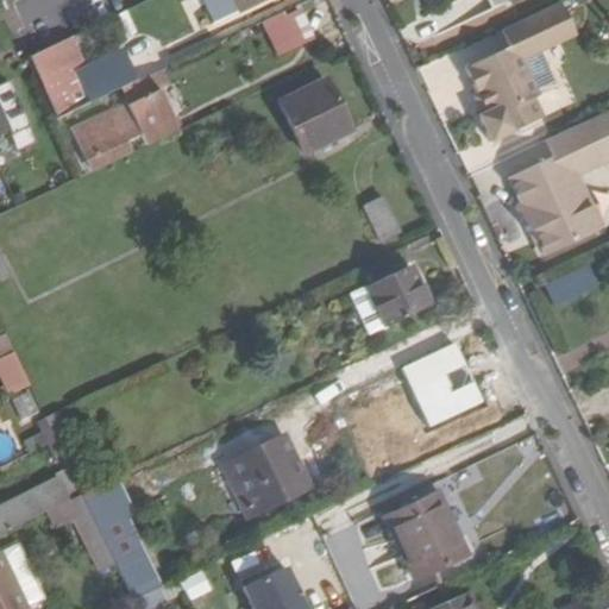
[(244,6),(240,0),(211,0),(219,18),(244,6)]
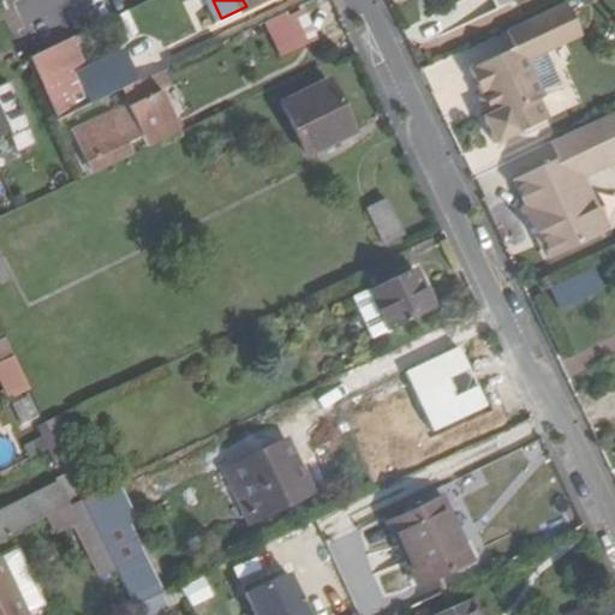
[(515,46),(472,66),(494,112),(485,115),(497,142),(548,118),(539,99),(545,96),(529,59),(526,53),(580,28),(567,0),(566,0),(507,28),(515,46)]
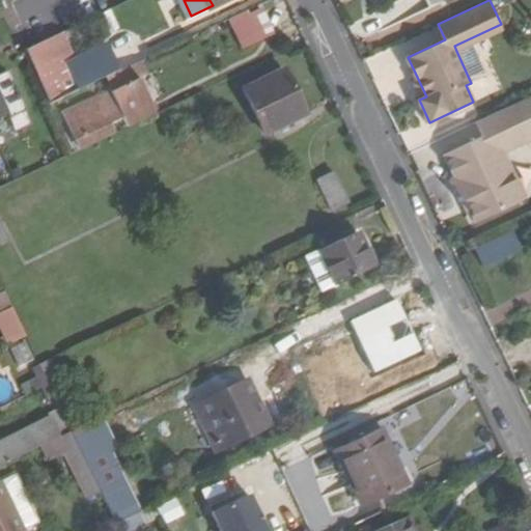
[(228,21),(241,47),(271,33),(260,9),(248,16),(247,12),(228,21)]
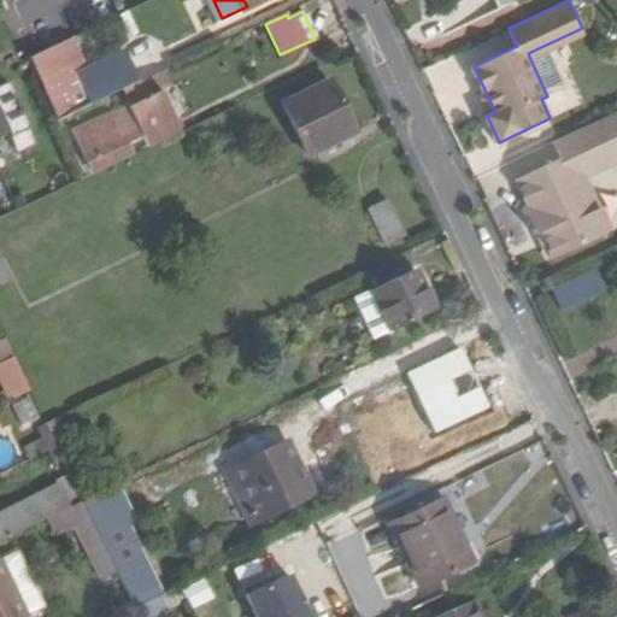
[(582,28),(528,53),(530,59),(585,34),(582,28)]
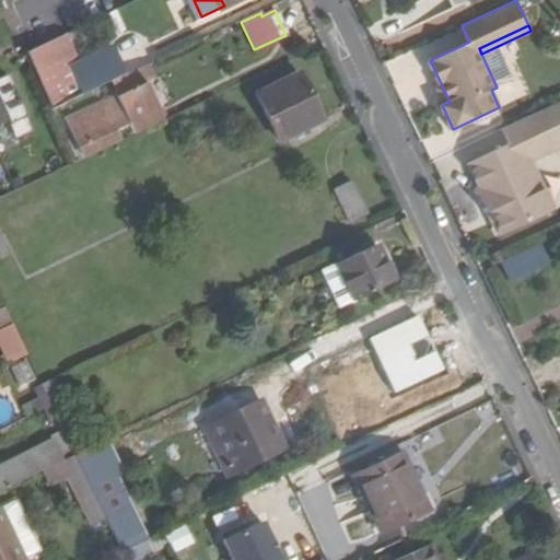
[(70,46),(63,34),(26,53),(51,108),(111,81),(125,74),(113,48),(66,70),(57,53),(70,46)]
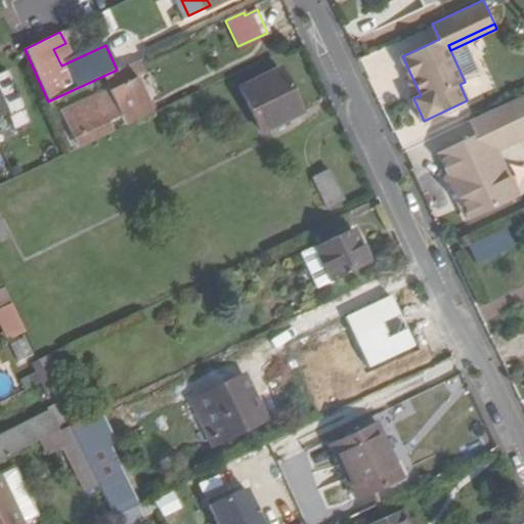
[(117,70),(103,76),(108,89),(62,112),(79,148),(114,131),(108,120),(122,115),(126,125),(154,112),(137,76),(143,73),(137,59),(117,70)]
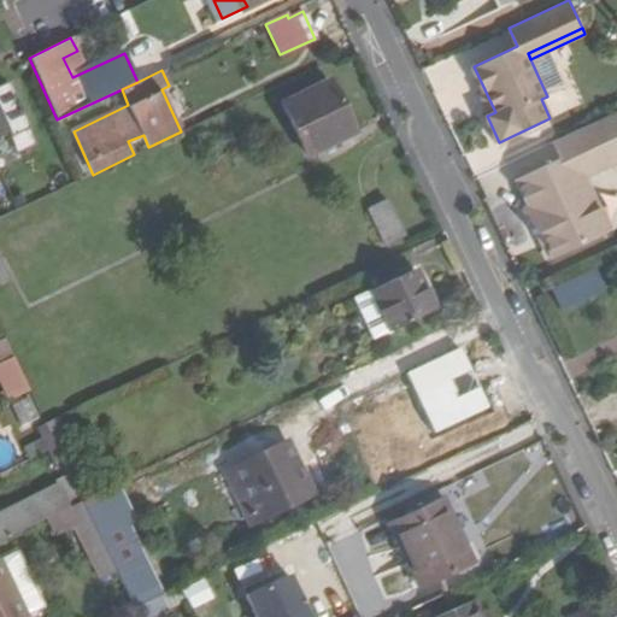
[(283,103),(309,154),(356,131),(329,81),(283,103)]
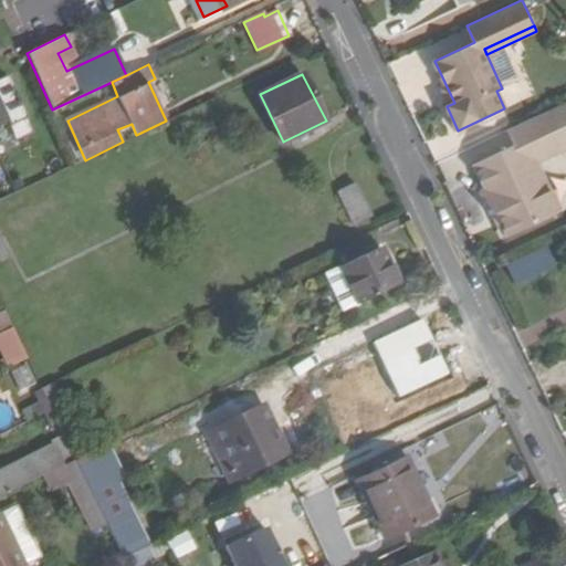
[(0,142),(12,137),(14,142),(33,134),(7,76),(0,79),(0,142)]
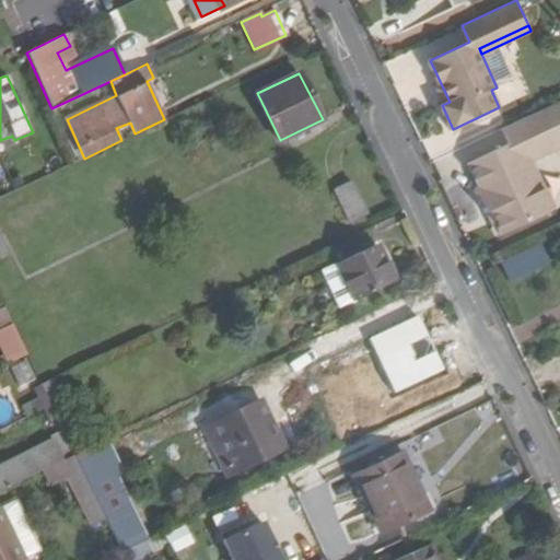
[(559,100),(553,103),(502,127),(510,142),(468,161),(480,186),(475,188),(487,212),(491,209),(502,233),(555,209),(532,160),(559,146),(559,100)]
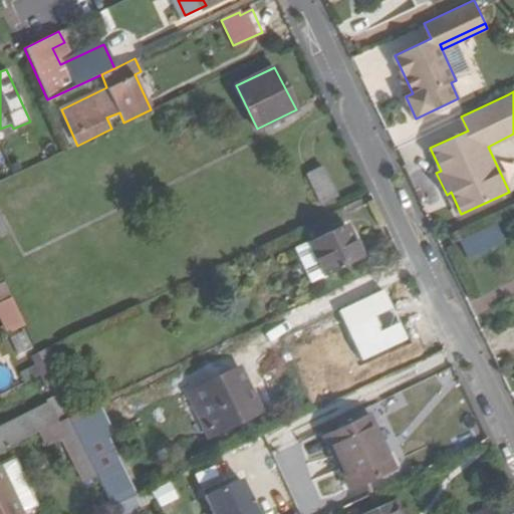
[(308,174),(321,203),(337,197),(322,167),(308,174)]
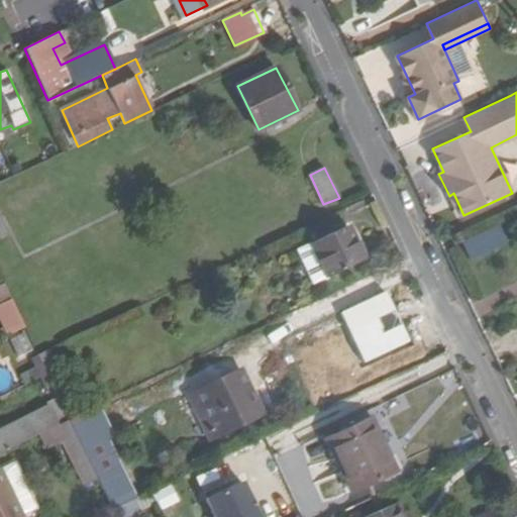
[(0,236),(9,232),(0,213),(0,236)]
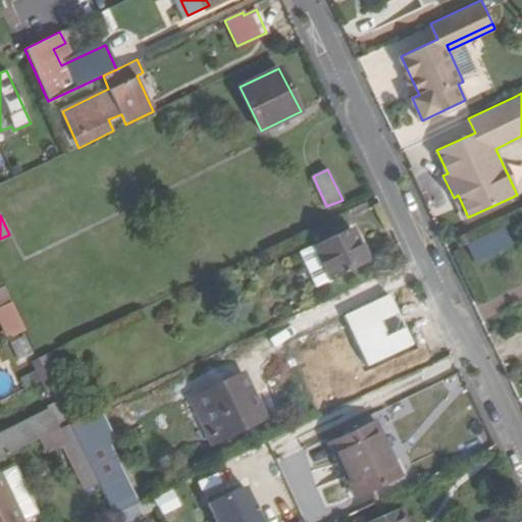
[(313,246),(329,280),(368,262),(352,227),(313,246)]
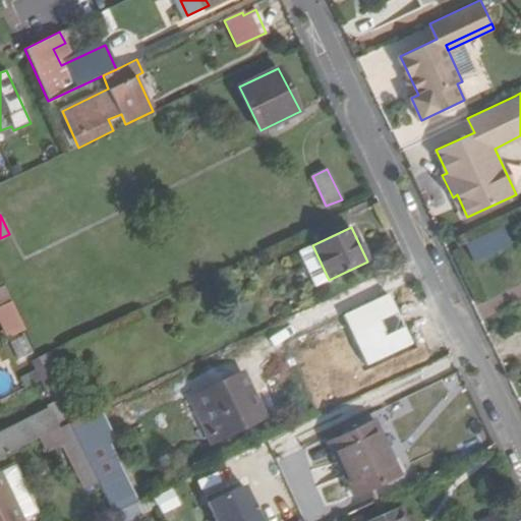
[(503,229),(465,246),(473,263),(511,245),(503,229)]
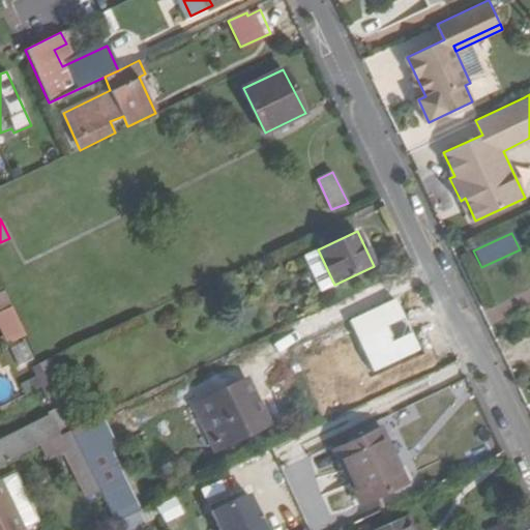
[(16,307),(0,312),(0,328),(5,344),(25,337),(16,307)]
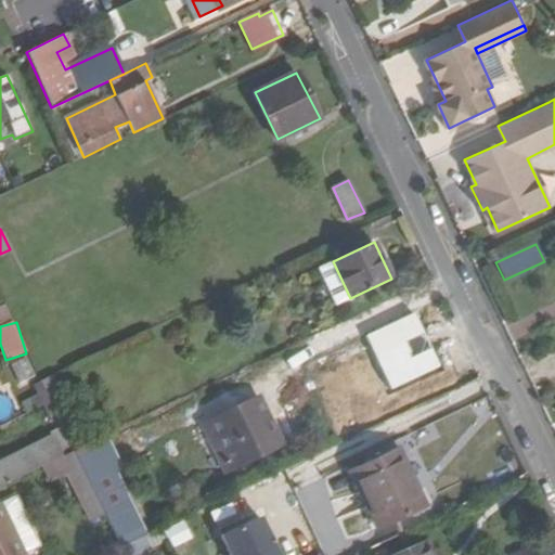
[(10,363),(17,384),(36,377),(28,357),(10,363)]
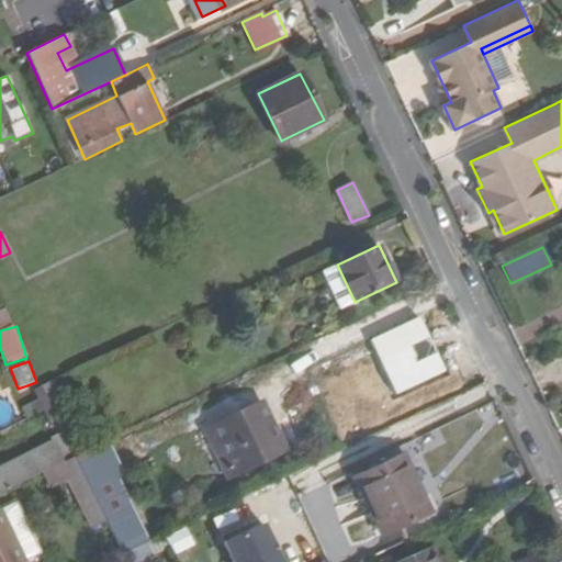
[(96,442),(64,375),(41,386),(51,405),(58,423),(63,431),(72,453),(96,442)]
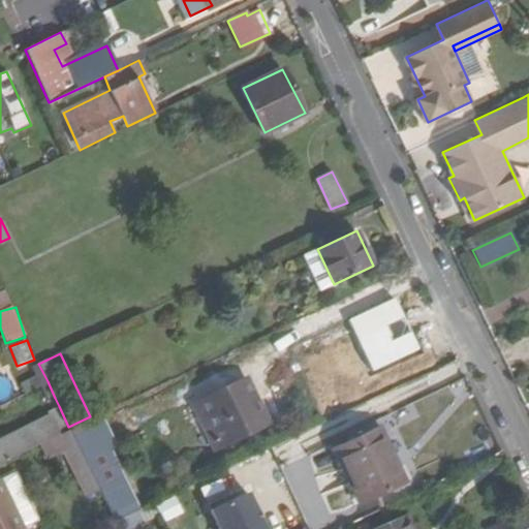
[(48,381),(38,364),(31,367),(40,385),(48,381)]
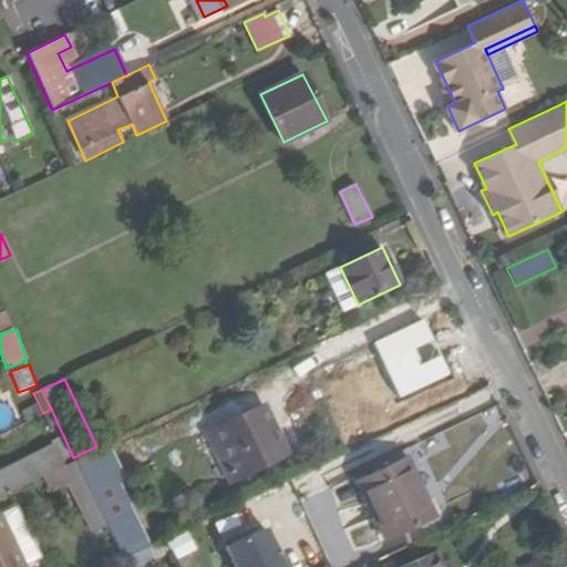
[(206,431),(232,483),(288,455),(264,403),(206,431)]
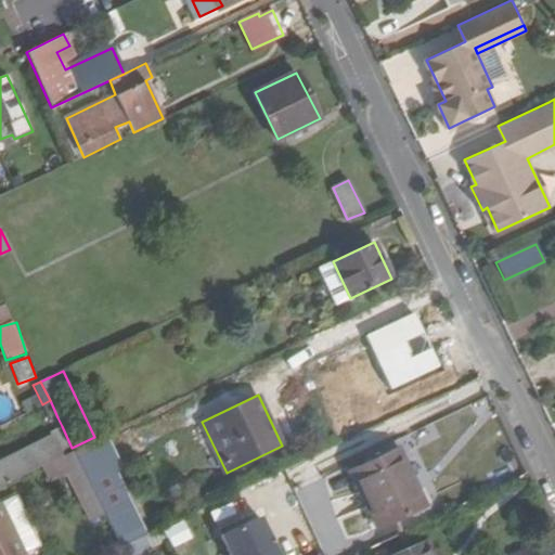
[(0,418),(11,418),(10,396),(0,396),(0,418)]
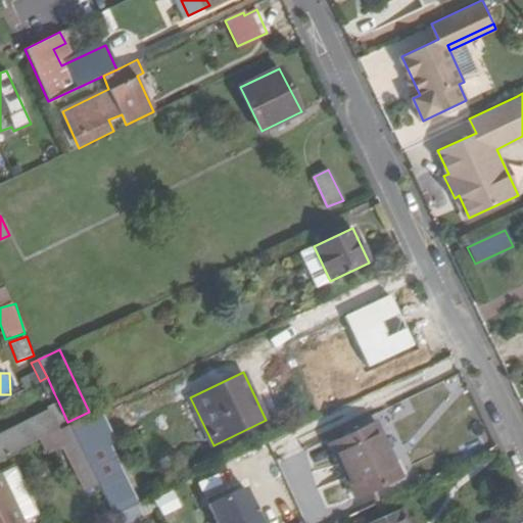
[(47,377),(40,381),(47,396),(54,393),(47,377)]
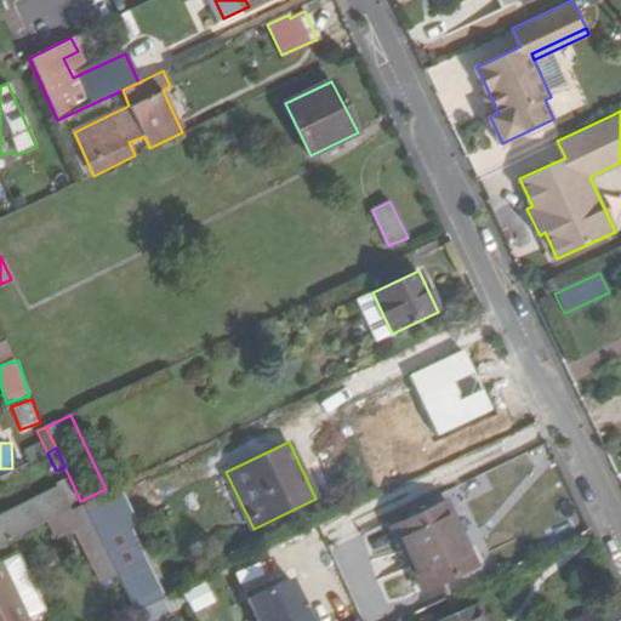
[(56,484),(58,489),(68,512),(81,505),(80,501),(69,477),(56,484)]
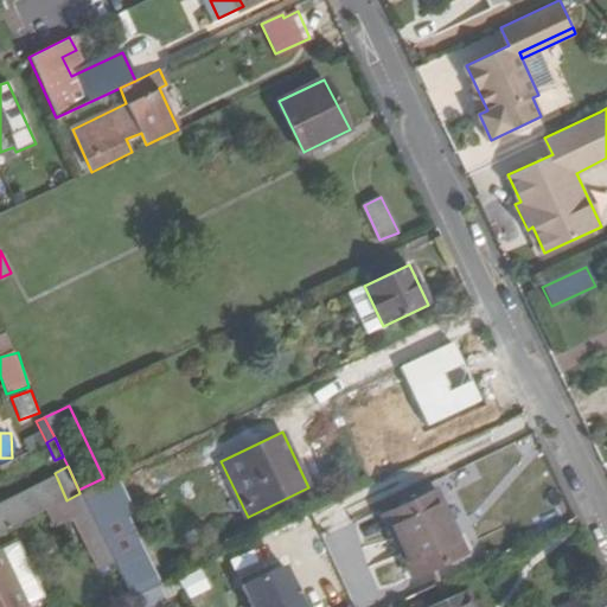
[(0,505),(0,532),(49,510),(66,500),(57,478),(0,505)]
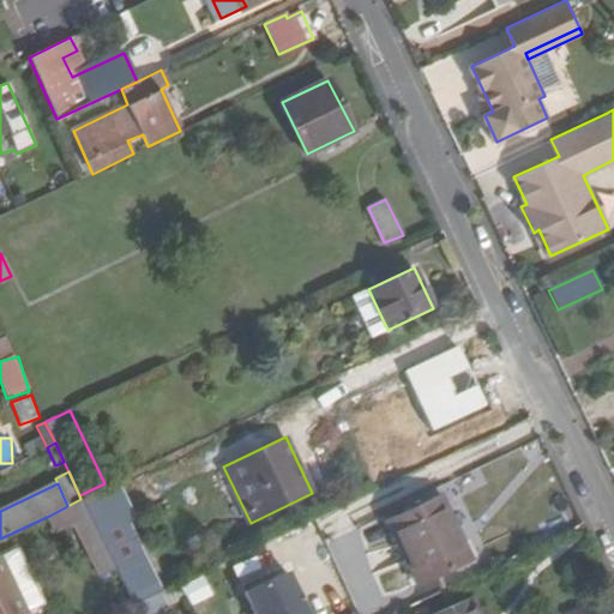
[(80,499),(110,560),(133,606),(158,594),(122,518),(130,515),(116,486),(108,491),(104,483),(79,495),(80,499)]
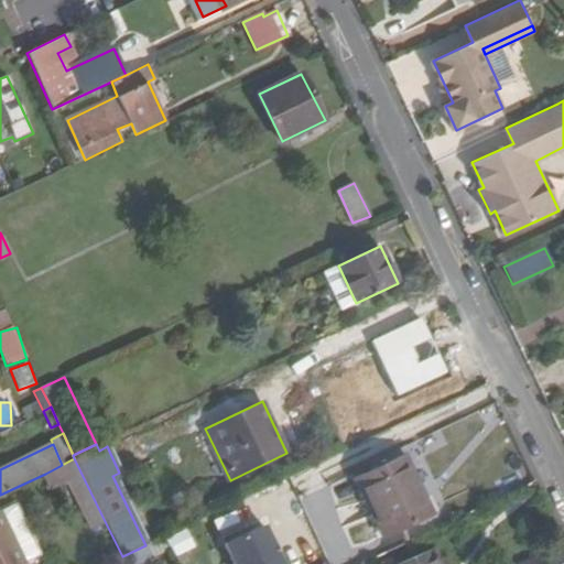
[(62,465),(45,474),(53,490),(69,483),(88,521),(101,514),(74,458),(62,465)]
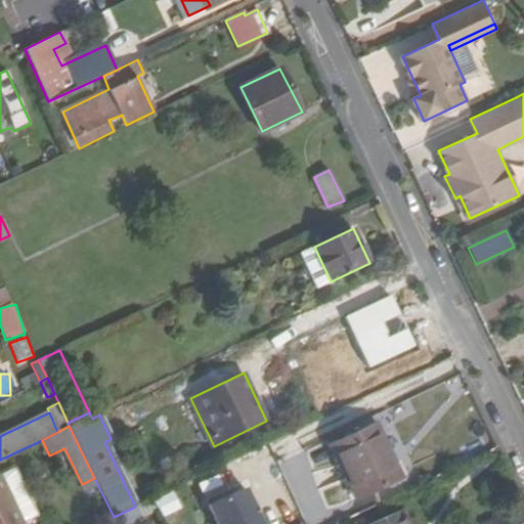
[(331,445),(355,497),(398,477),(374,426),(331,445)]
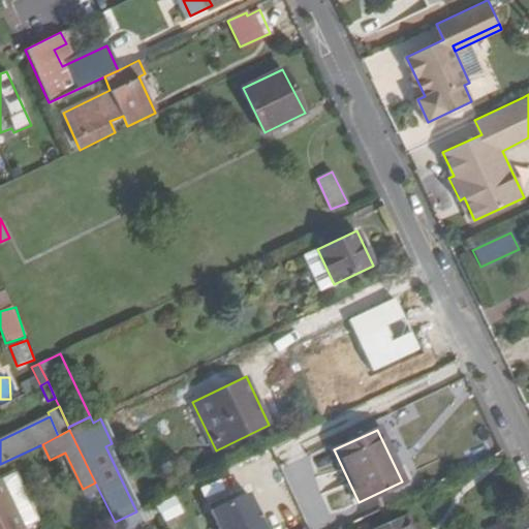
[(23,528),(0,481),(0,528),(23,528)]
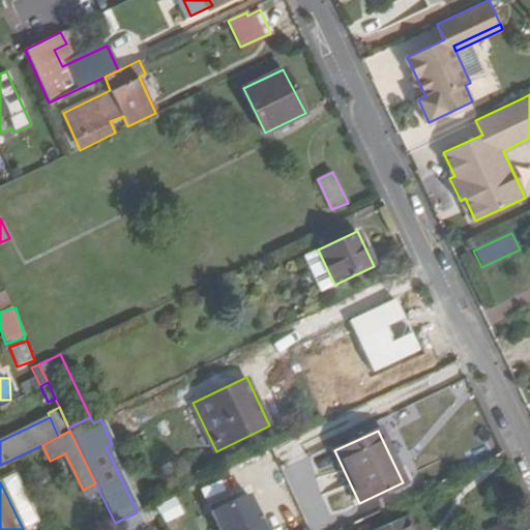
[(265,529),(248,494),(212,510),(221,529),(265,529)]
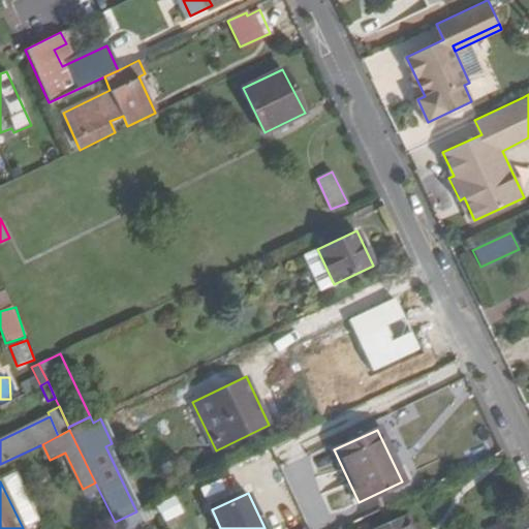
[(175,497),(156,506),(165,524),(184,514),(175,497)]
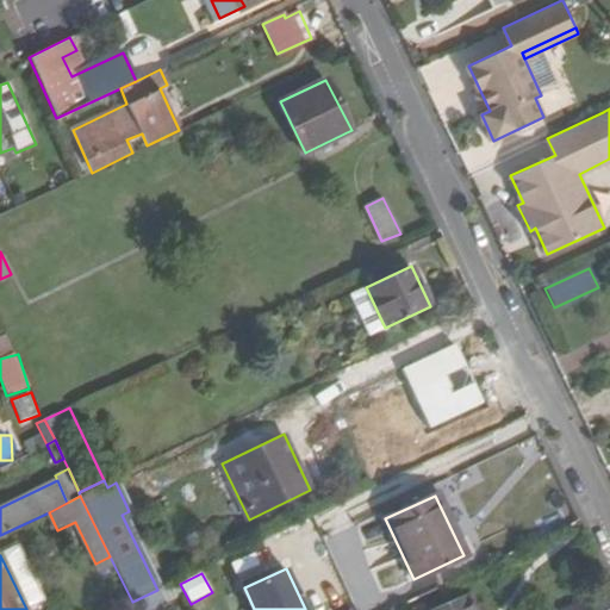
[(175,582),(157,590),(132,602),(134,608),(135,609),(148,609),(181,595),(175,582)]
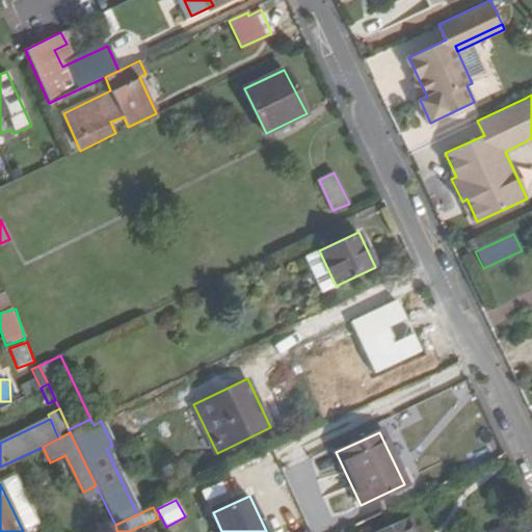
[(378,531),(416,531),(409,519),(378,531)]
